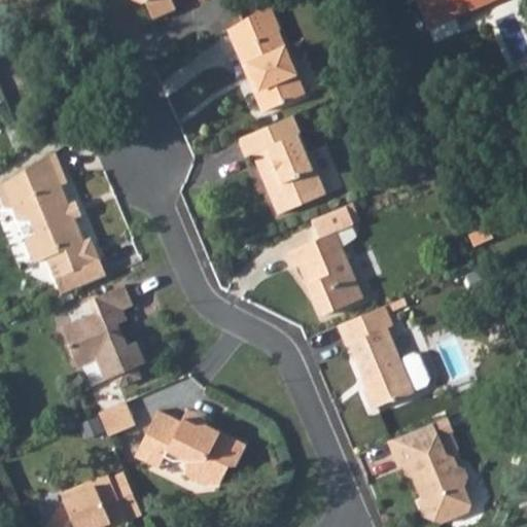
[(127,0),(143,6),(149,21),(171,12),(166,0),(199,0),(200,1),(200,0),(127,0)]
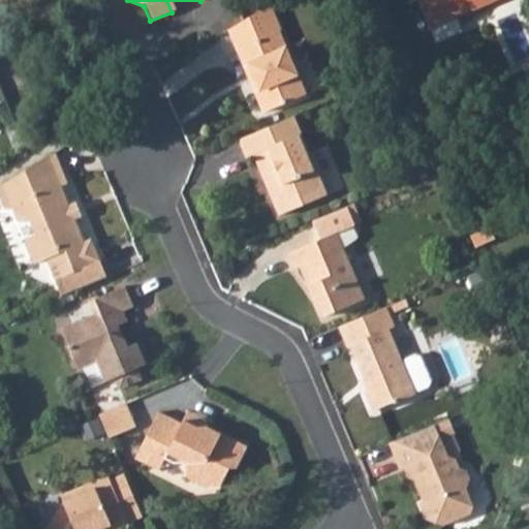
[(414,0),(438,57),(465,47),(458,30),(512,6),(509,0),(414,0)]
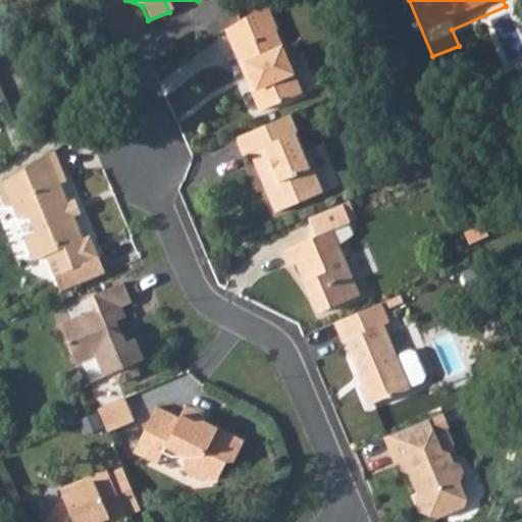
[(297,95),(270,31),(275,29),(265,1),(245,12),(237,19),(222,29),(257,110),(297,95)]
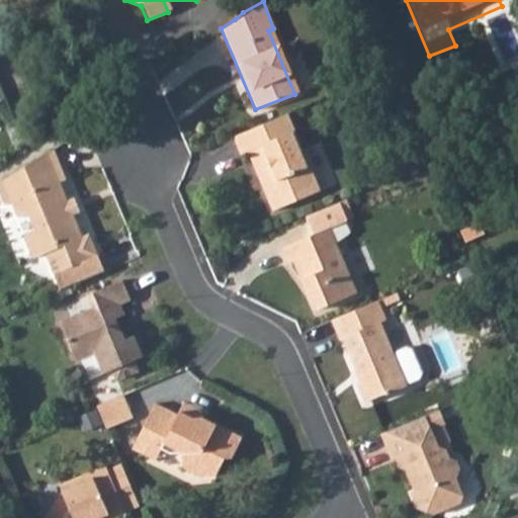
[(245,157),(263,201),(267,199),(272,209),(314,192),(306,169),(301,171),(287,138),(292,137),(284,116),(230,140),(239,159),(245,157)]
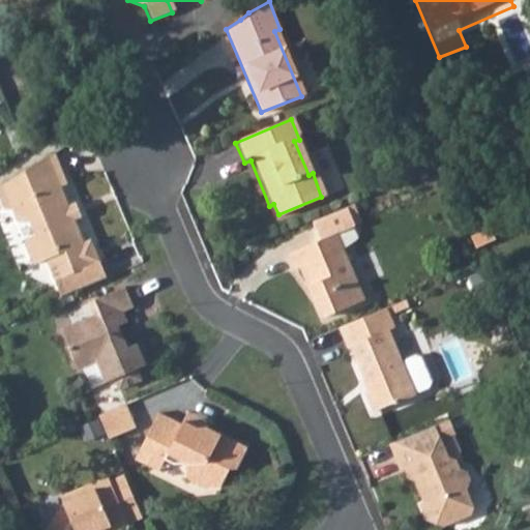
[(0,185),(0,204),(3,210),(11,208),(18,224),(28,225),(33,237),(20,243),(30,267),(45,262),(59,298),(102,280),(87,243),(83,245),(72,222),(65,225),(59,211),(65,208),(58,192),(65,188),(52,155),(0,185)]
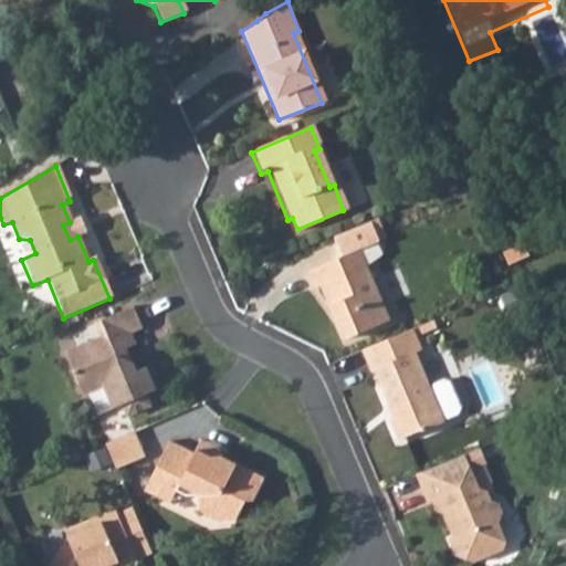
[(70,240),(77,237),(84,234),(77,219),(70,222),(63,226),(70,240)]
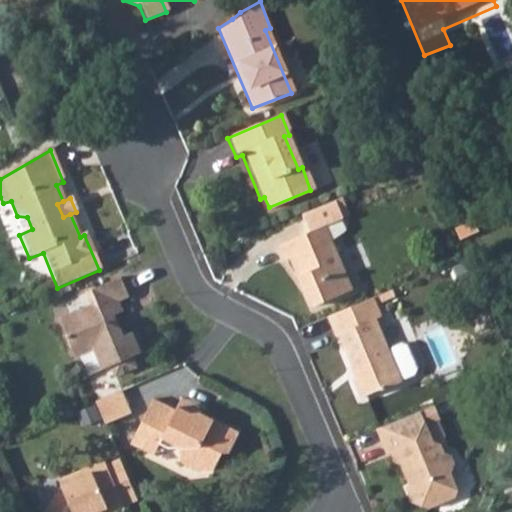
[(277,246),(284,261),(292,258),(314,306),(352,290),(324,225),(343,217),(335,200),(301,214),(309,233),(277,246)]
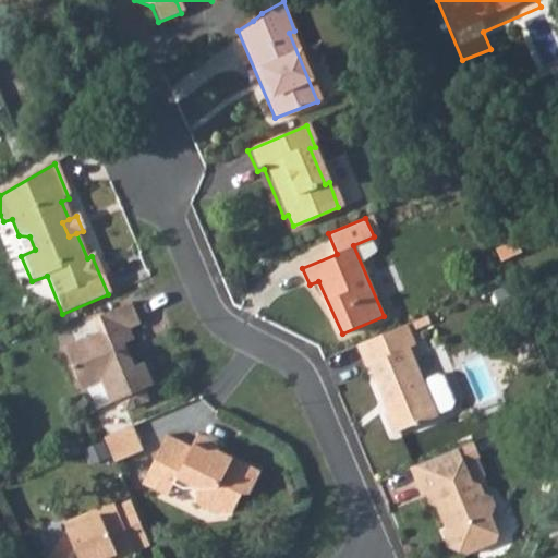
[(525,254),(520,242),(498,251),(502,264),(525,254)]
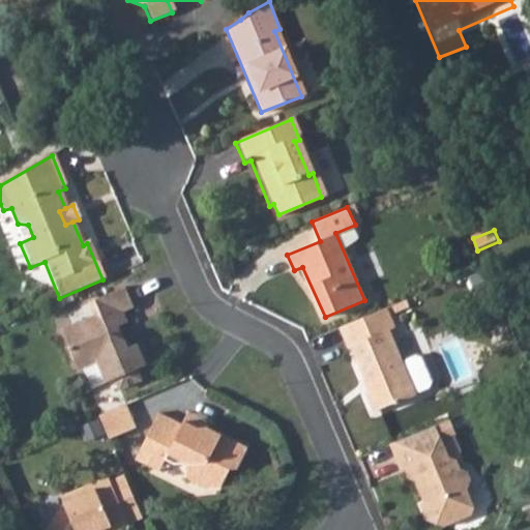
[(93,319),(58,334),(74,373),(93,364),(101,385),(110,382),(114,393),(135,384),(129,372),(141,367),(134,348),(121,352),(118,344),(112,341),(107,340),(106,333),(124,326),(120,313),(127,310),(120,290),(93,301),(98,317),(93,319)]
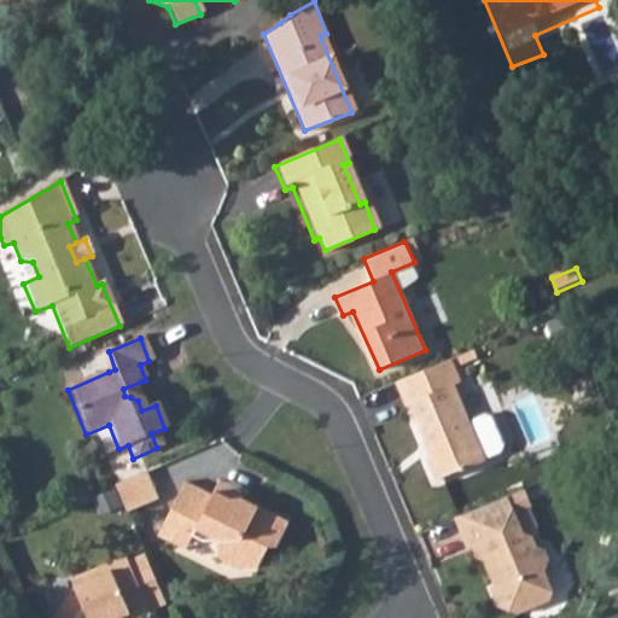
[(115,369),(109,351),(101,355),(109,372),(115,369)]
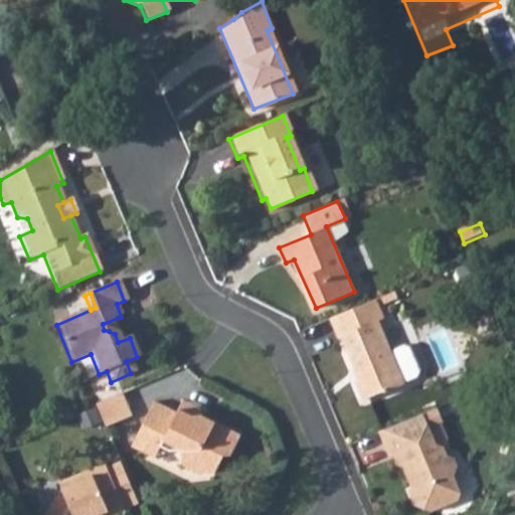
[(375,300),(328,320),(335,340),(338,338),(356,380),(351,381),(360,402),(380,394),(383,398),(404,389),(403,387),(416,382),(419,376),(409,353),(403,350),(390,356),(377,327),(385,324),(375,300)]
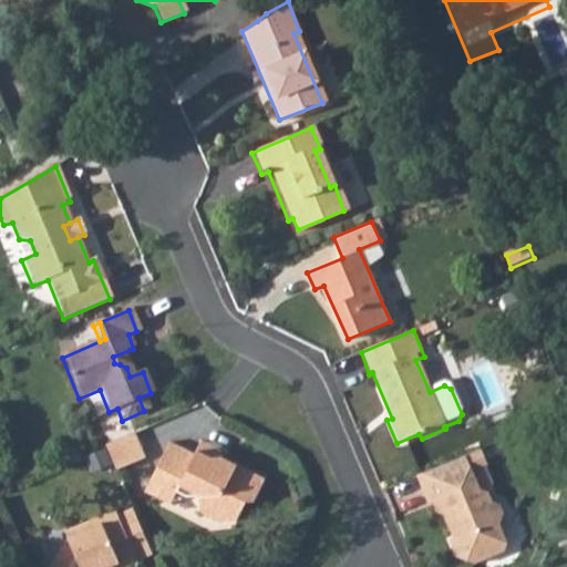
[(144,459),(133,433),(106,444),(117,471),(144,459)]
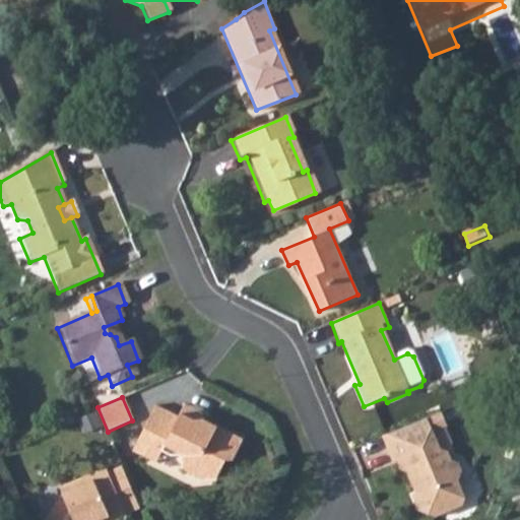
[(200,419),(203,413),(180,402),(175,411),(198,423),(200,419)]
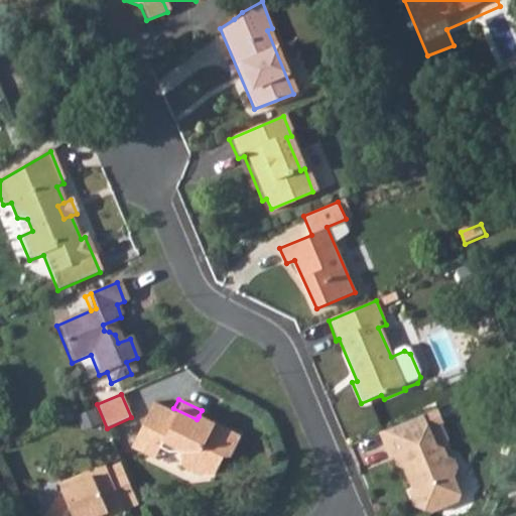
[(169,453),(182,450),(183,467),(204,477),(214,477),(225,456),(229,457),(240,435),(199,416),(197,419),(173,408),(172,412),(152,402),(129,447),(144,455),(149,442),(169,453)]
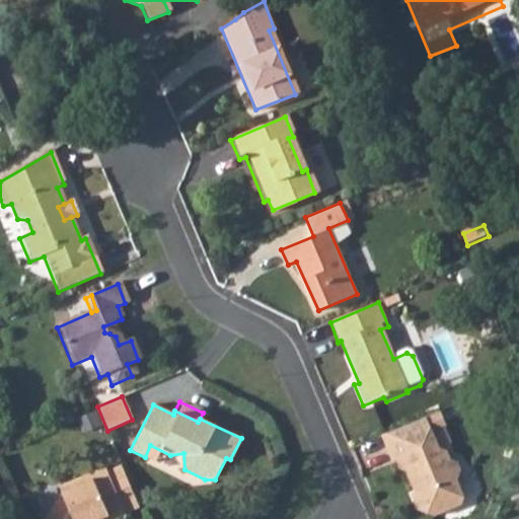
[(425,419),(431,433),(444,427),(439,413),(425,419)]
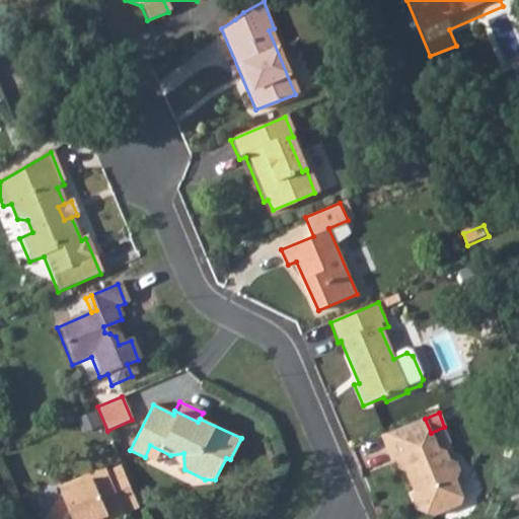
[(397,461),(401,471),(406,470),(417,496),(420,496),(422,497),(429,515),(434,517),(458,507),(466,497),(457,475),(462,469),(459,461),(450,459),(446,450),(438,450),(431,433),(425,419),(381,437),(392,463),(397,461)]
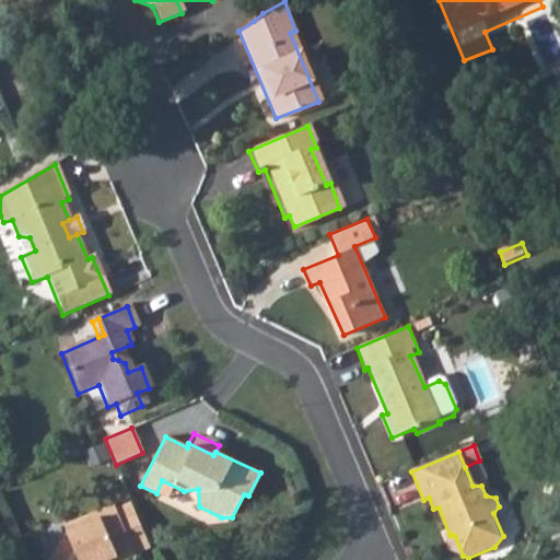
[(199,506),(198,489),(184,491),(162,480),(156,493),(199,513),(199,506)]
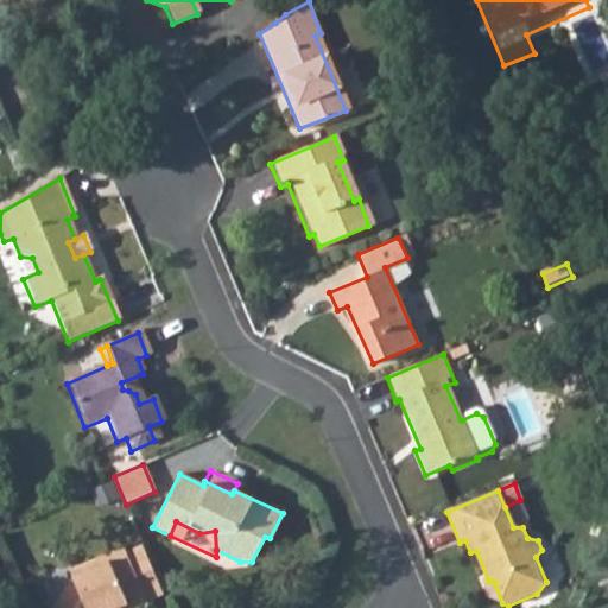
[(124,552),(144,602),(164,594),(143,544),(124,552)]
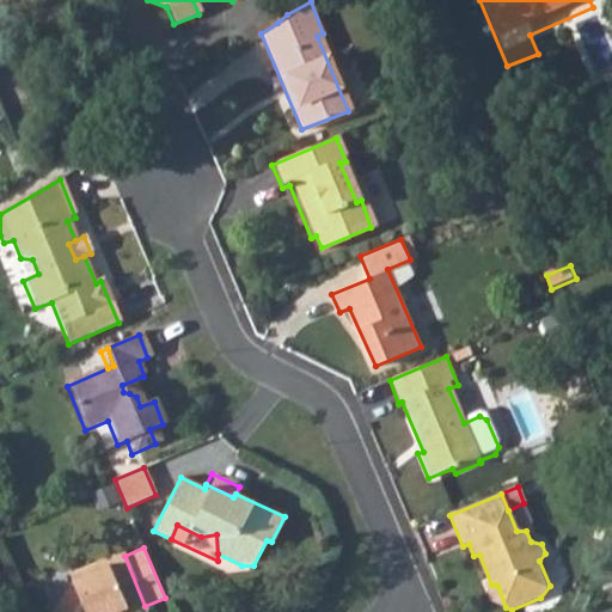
[(145,611),(147,611),(145,606),(124,556),(122,551),(69,573),(73,582),(54,611),(145,611)]
